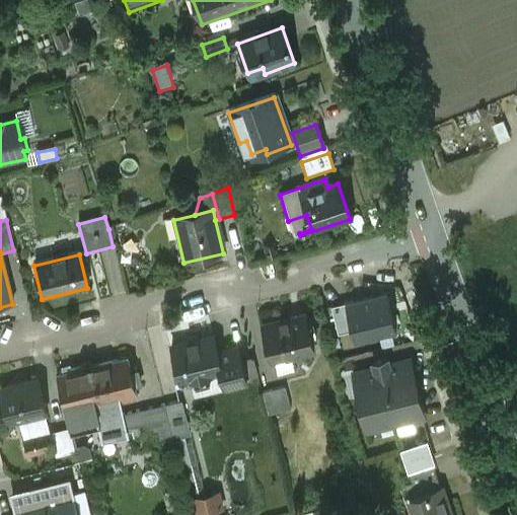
[(387,296),(330,308),(337,336),(350,334),(353,346),(395,338),(387,296)]
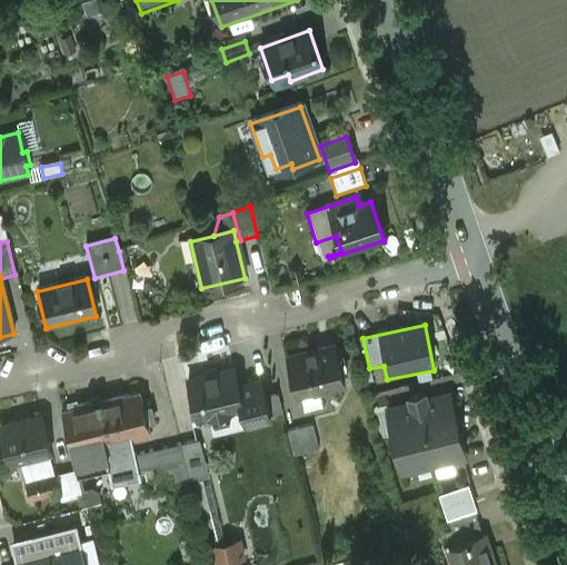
[(332,348),(285,360),(295,400),(342,388),(332,348)]
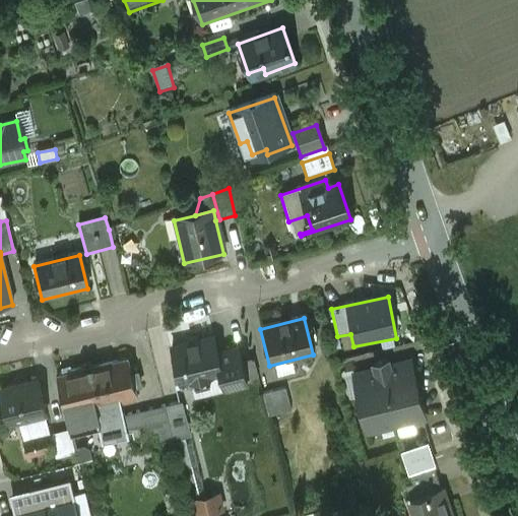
[(212,340),(171,350),(179,386),(219,376),(221,376),(216,357),(212,340)]
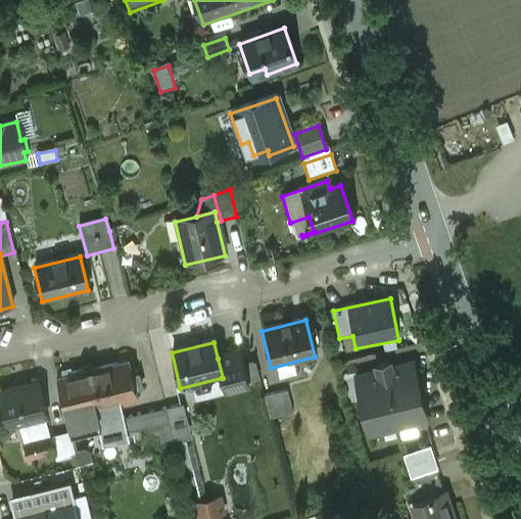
[(239,354),(218,359),(223,378),(221,378),(225,394),(247,388),(239,354)]
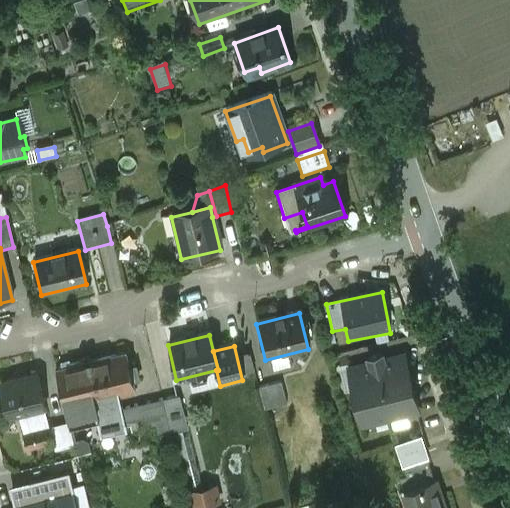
[(117,356),(83,365),(82,363),(79,363),(80,366),(57,371),(57,369),(54,370),(69,431),(95,424),(97,435),(124,428),(117,399),(135,394),(124,352),(116,354),(117,356)]
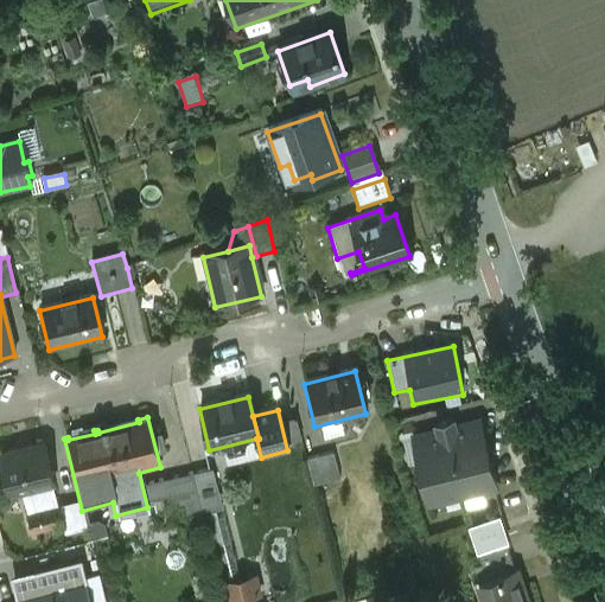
[(438,435),(413,441),(419,466),(428,506),(494,491),(478,426),(452,431),(451,424),(437,428),(438,435)]
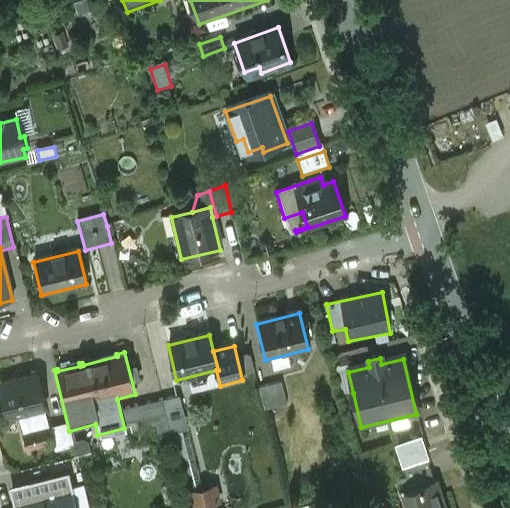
[(348,374),(336,377),(341,396),(353,393),(348,374)]
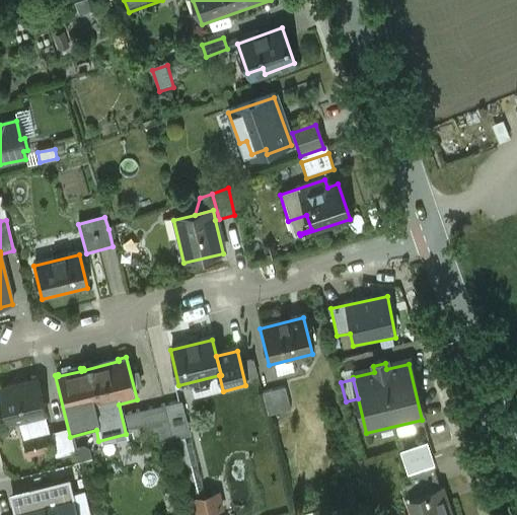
[(37,382),(0,391),(8,425),(19,423),(43,417),(45,417),(37,382)]
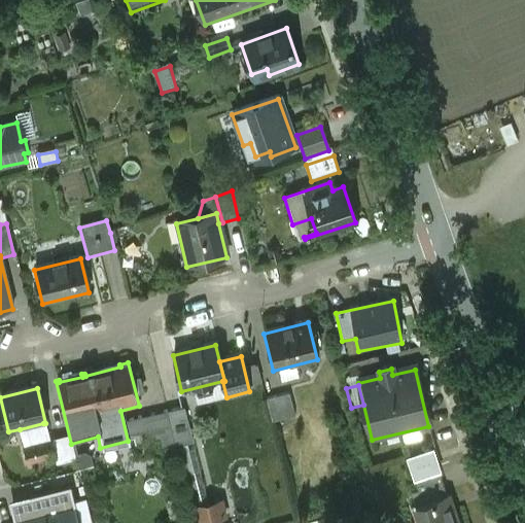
[(288,395),(265,402),(271,425),(294,419),(288,395)]
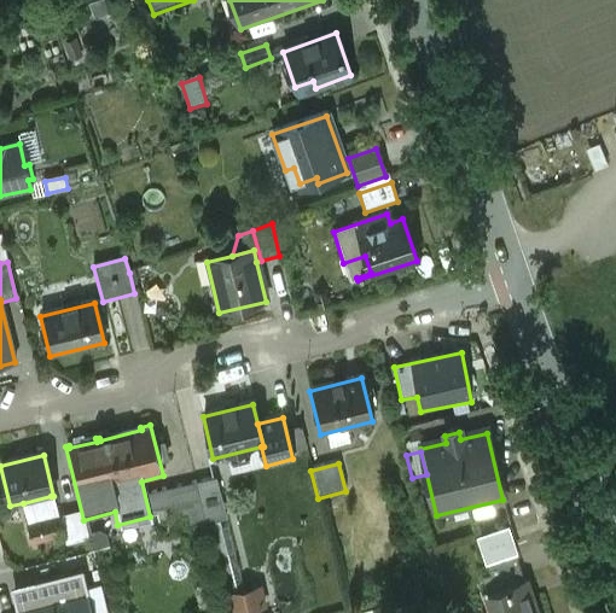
[(216,479),(196,484),(203,513),(205,526),(227,520),(216,479)]
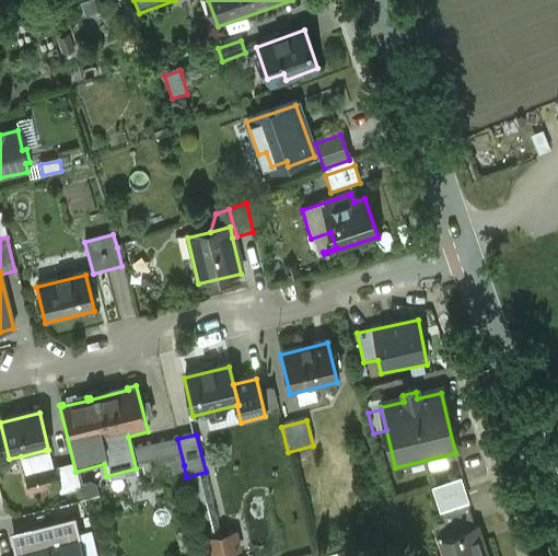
[(177,439),(137,449),(143,475),(184,465),(177,439)]
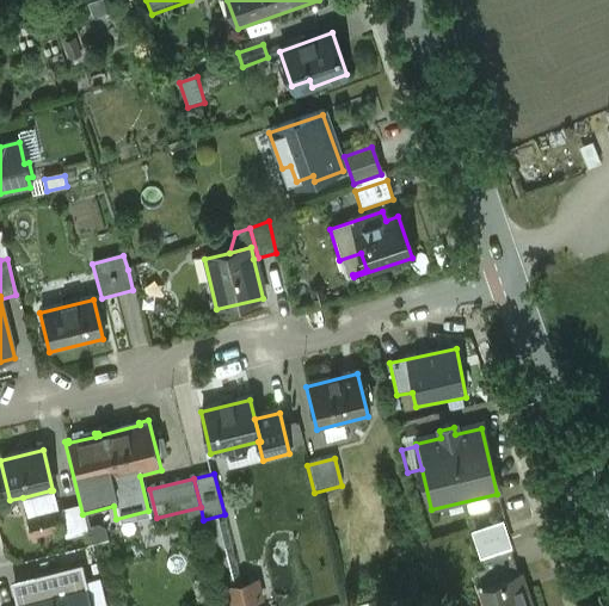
[(50,490),(23,498),(28,520),(56,513),(50,490)]
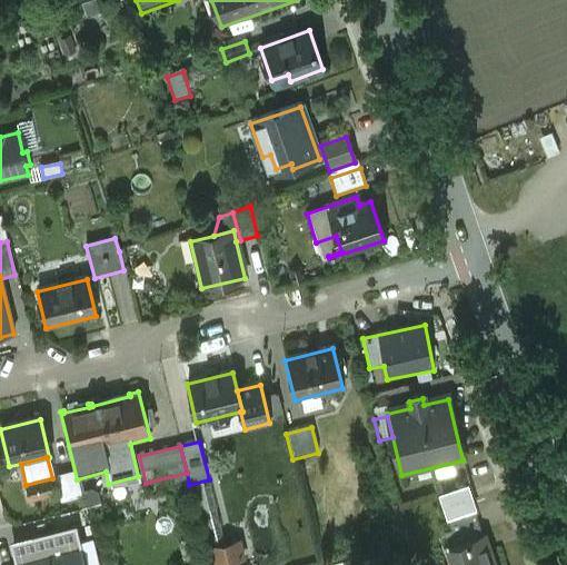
[(26,485),(25,485),(29,503),(33,502),(36,512),(60,505),(53,478),(52,478),(26,485)]
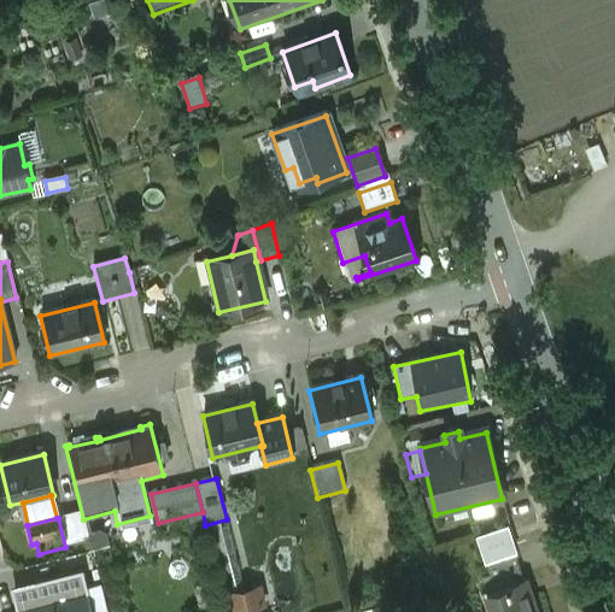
[(505,531),(478,540),(485,563),(513,553),(505,531)]
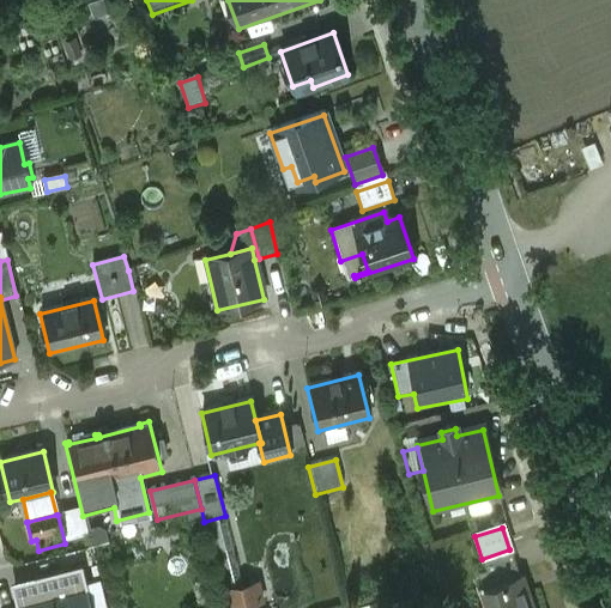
[(509,549),(482,559),(487,573),(515,566),(509,549)]
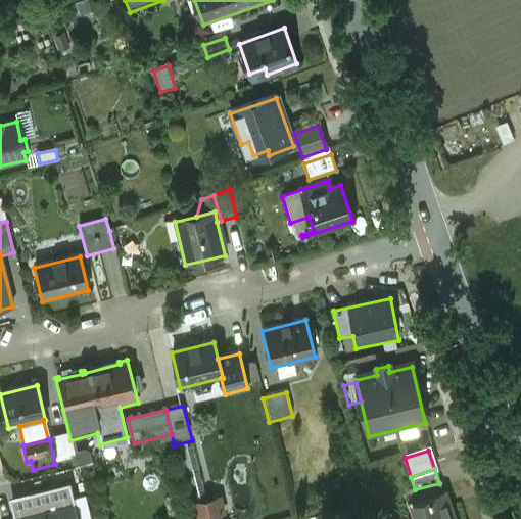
[(415,489),(408,491),(412,504),(407,505),(412,518),(451,518),(439,483),(415,489)]
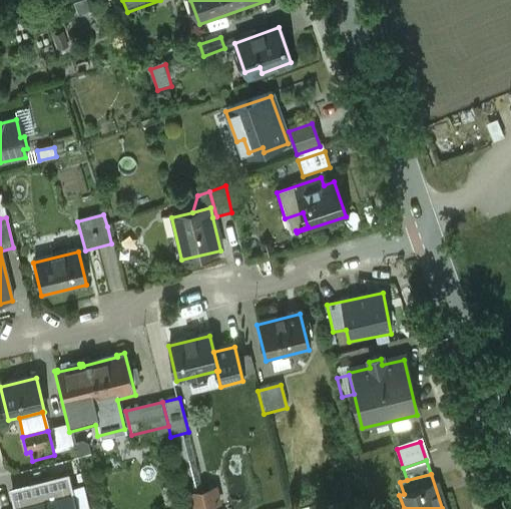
[(76,508),(68,476),(8,491),(12,508),(76,508)]
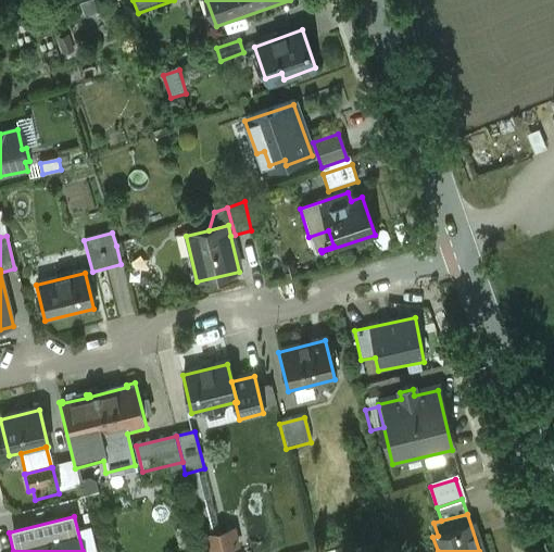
[(233,551),(240,550),(237,529),(206,534),(210,551),(233,551)]
